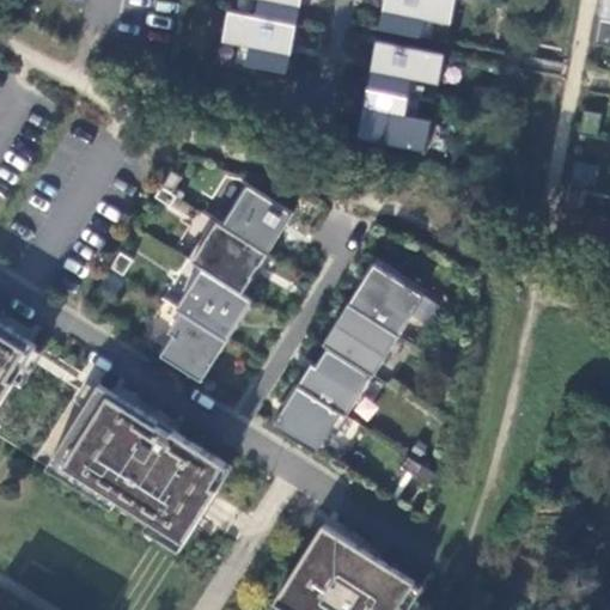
[(256,0),(254,18),(296,25),(300,0),(256,0)]
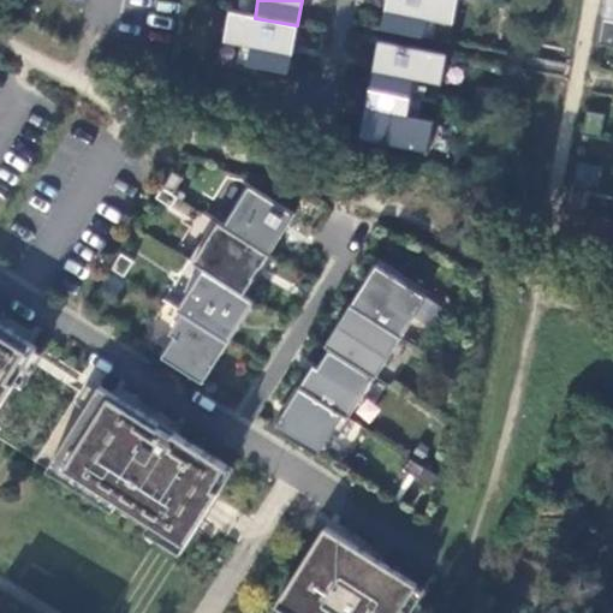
[(386,0),(381,30),(430,39),(434,22),(451,24),(456,0),(386,0)]
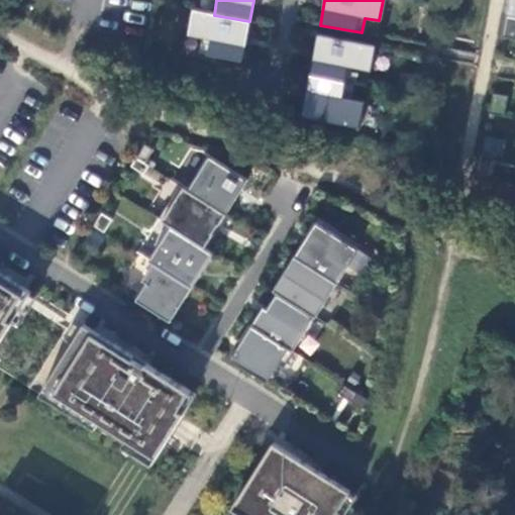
[(514,0),(507,0),(504,17),(514,18),(514,0)]
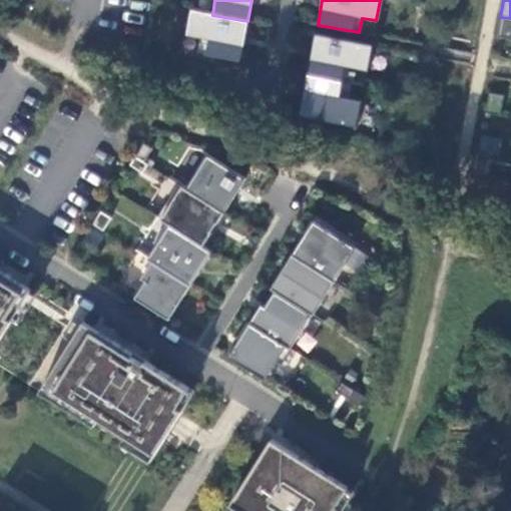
[(239,61),(247,21),(212,15),(190,11),(185,35),(199,38),(196,53),(239,61)]
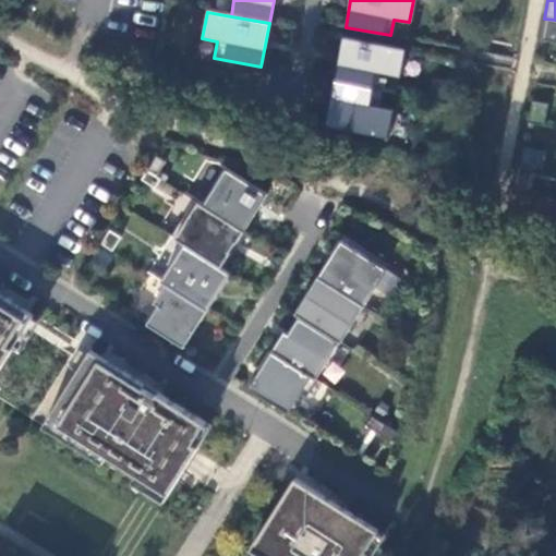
[(555,20),(544,19),(540,41),(555,44),(555,20)]
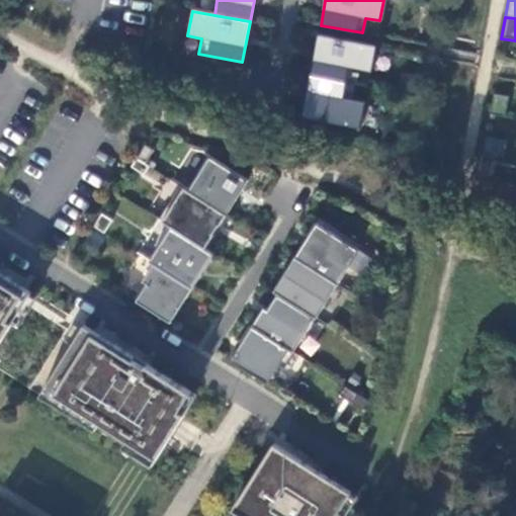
[(370,71),(375,46),(318,35),(310,76),(344,82),(347,67),(370,71)]
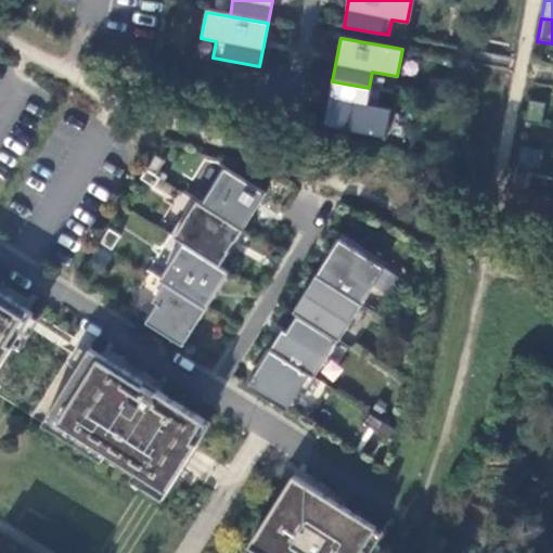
[(369,88),(332,81),(324,126),(385,137),(390,108),(375,106),(378,90),(369,88)]
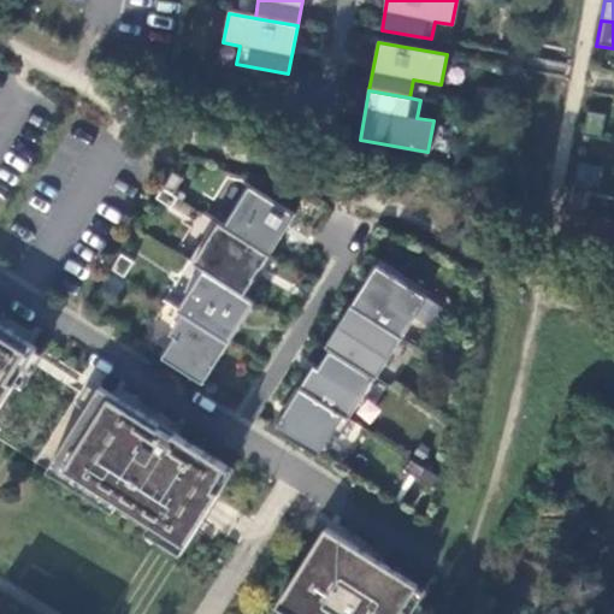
[(160,188),(171,194),(179,179),(170,173),(160,188)]
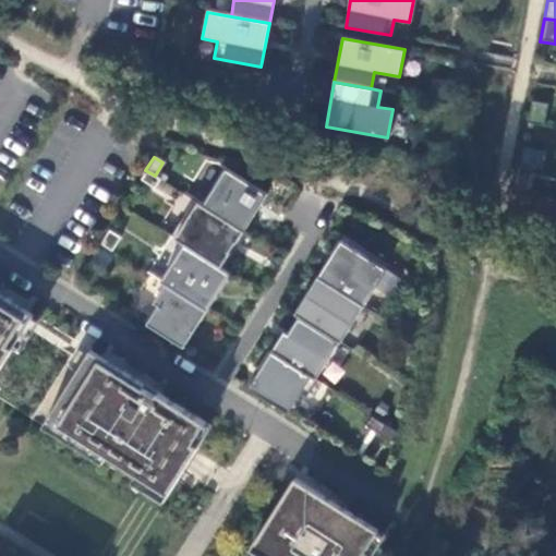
[(511,184),(524,191),(529,169),(515,167),(511,184)]
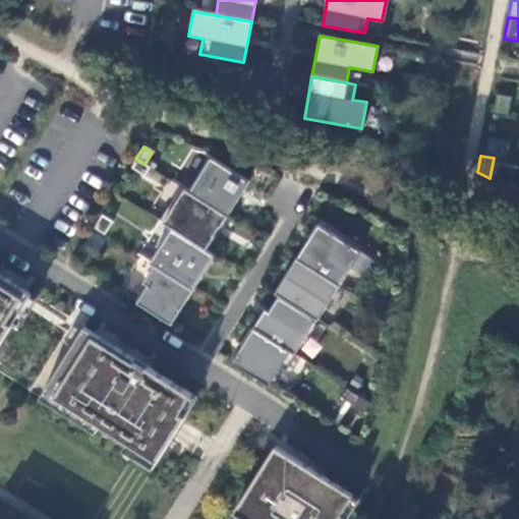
[(187,191),(226,216),(247,181),(209,157),(187,191)]
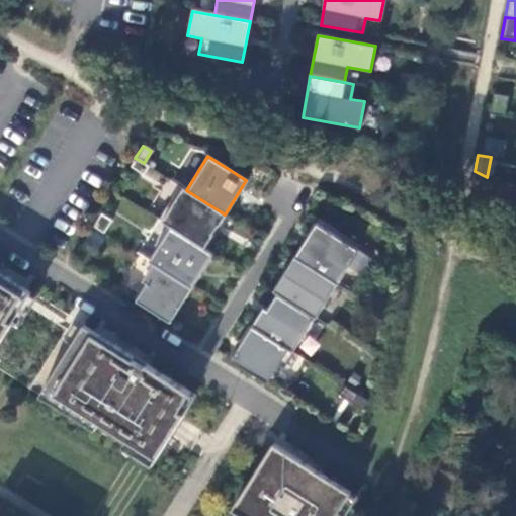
[(144,163),(135,158),(130,167),(142,175),(148,166),(144,163)]
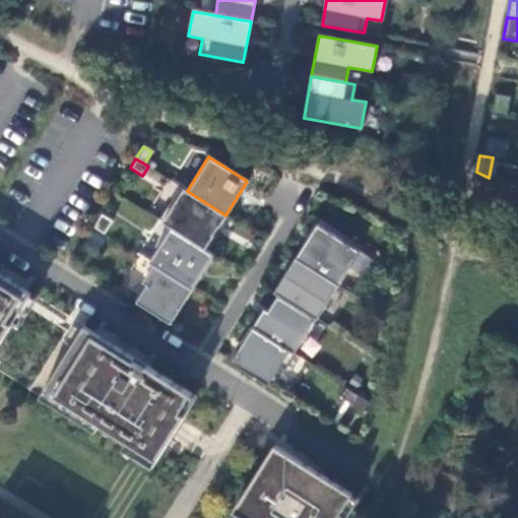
[(225,215),(187,191),(183,189),(162,222),(170,228),(204,250),(212,236),(211,236),(216,228),(217,228),(225,215)]
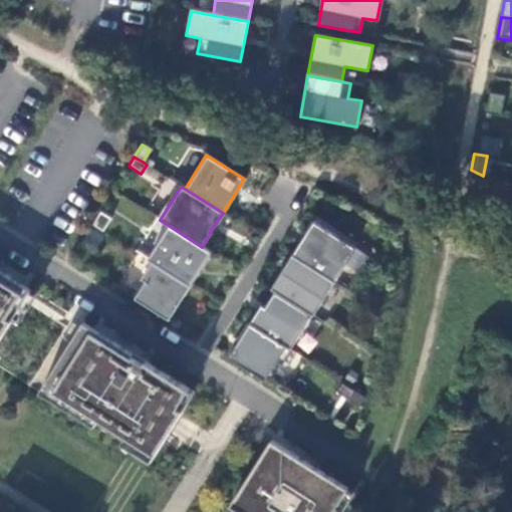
[(91,226),(99,231),(107,217),(99,213),(91,226)]
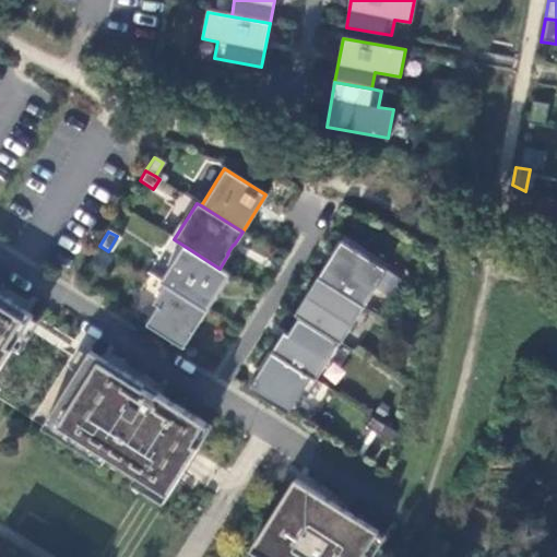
[(317,279),(363,307),(375,288),(369,284),(380,267),(341,241),(317,279)]
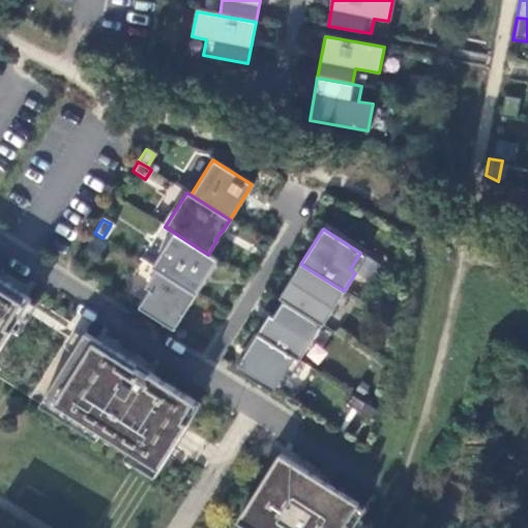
[(208,255),(173,232),(151,267),(155,270),(195,295),(217,260),(208,255)]
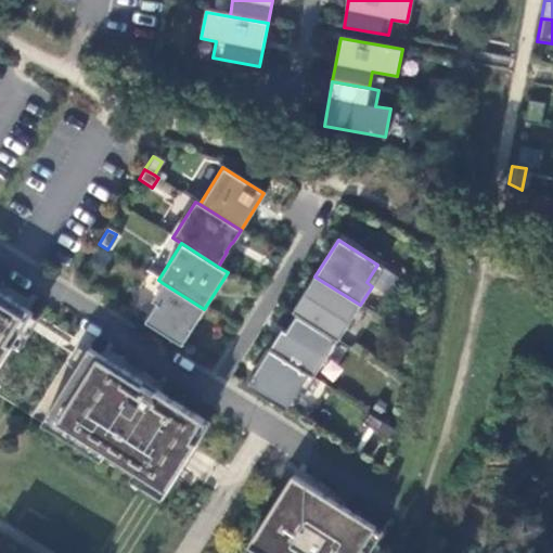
[(295,316),(335,341),(336,342),(360,305),(314,277),(292,312),(295,316)]
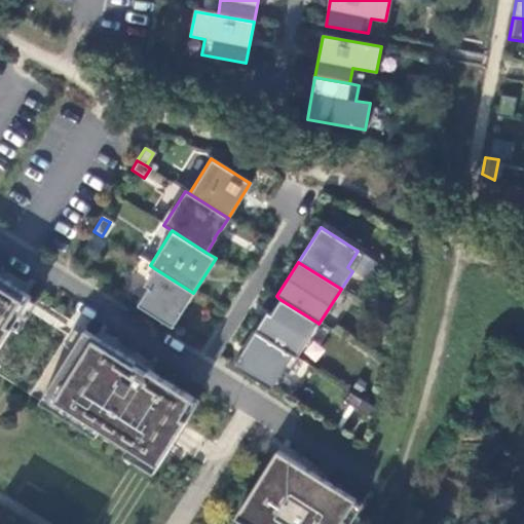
[(193,293),(154,268),(143,286),(148,289),(137,306),(172,328),(193,293)]
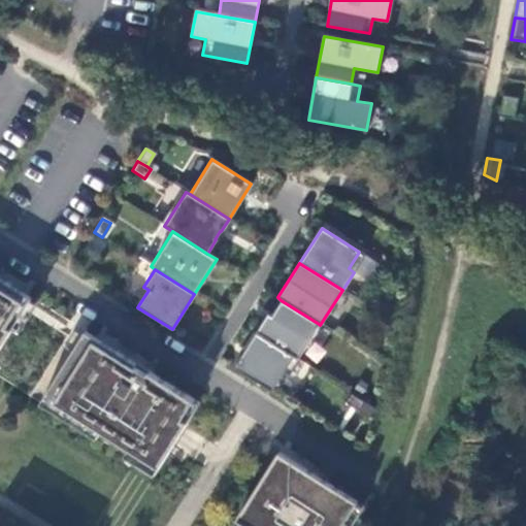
[(31,298),(0,278),(0,347),(28,302),(31,298)]
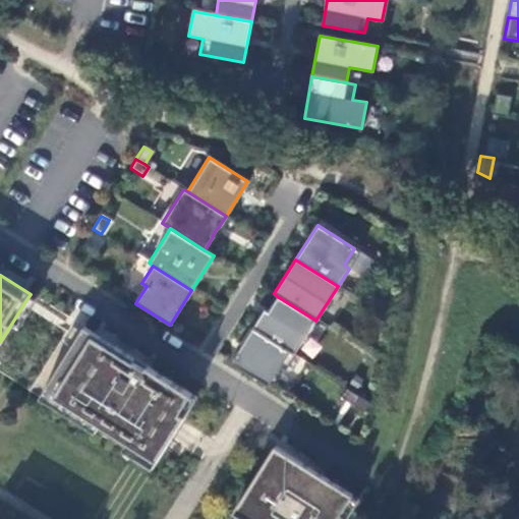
[(268,311),(264,309),(252,328),(292,354),(314,320),(277,296),(268,311)]
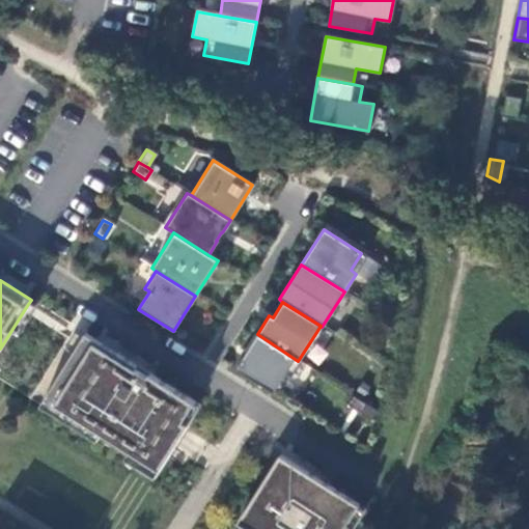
[(39,407),(57,418),(62,410),(141,460),(136,467),(155,478),(171,451),(183,433),(188,425),(183,421),(194,402),(89,337),(84,334),(39,407)]
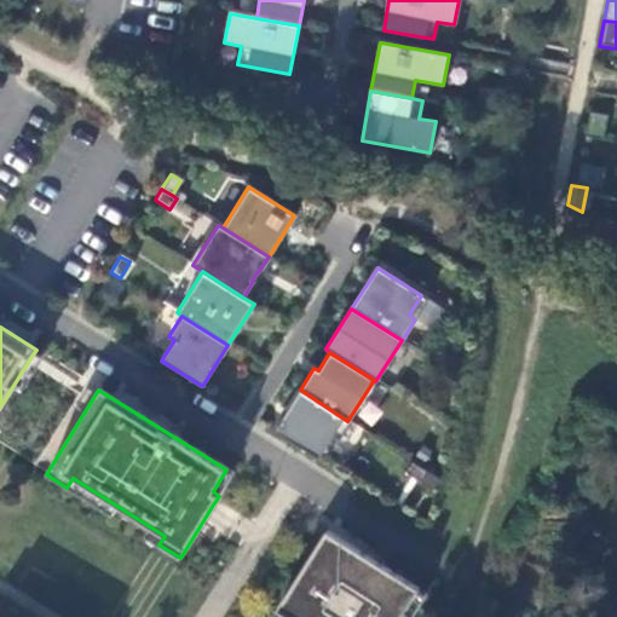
[(339,442),(351,422),(347,421),(300,390),(274,431),(318,459),(332,437),(339,442)]
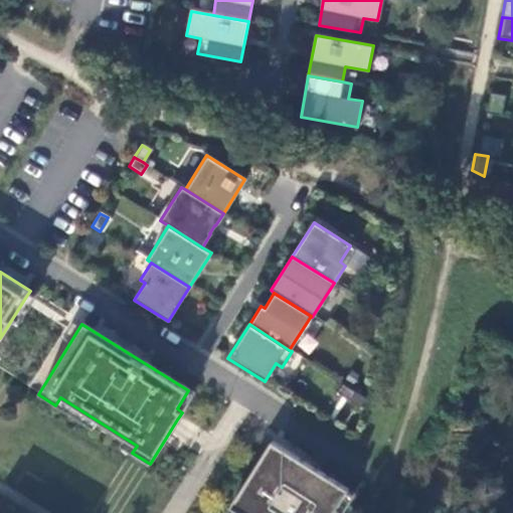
[(332,512),(347,490),(271,442),(229,507),(229,508),(227,512),(332,512)]
